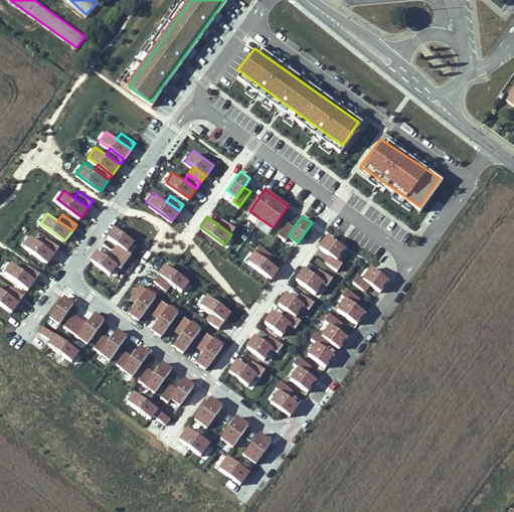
[(222,217),(217,224),(231,234),(236,227),(222,217)]
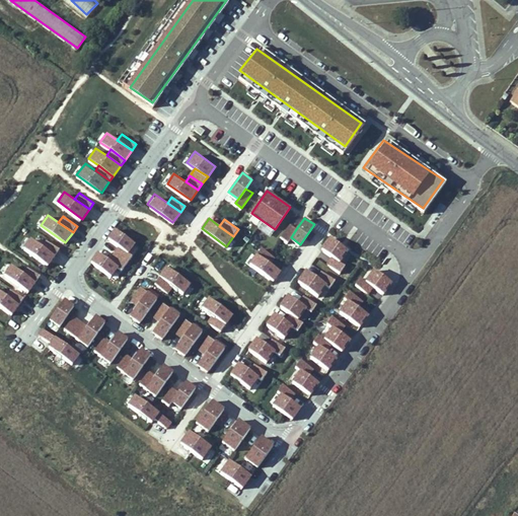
[(291,237),(298,226),(291,221),(281,236),(288,241),(291,237)]
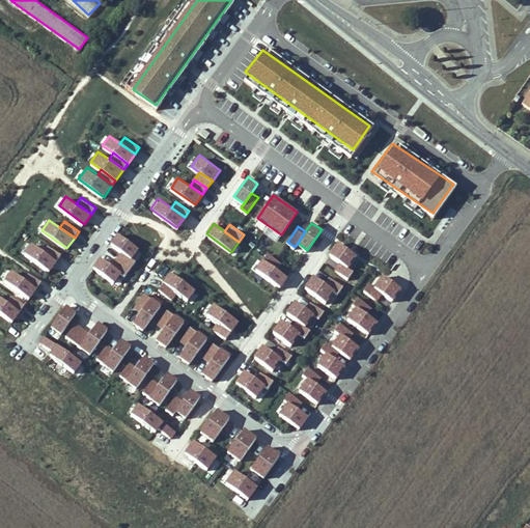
[(118,233),(111,244),(120,250),(131,257),(138,247),(118,233)]
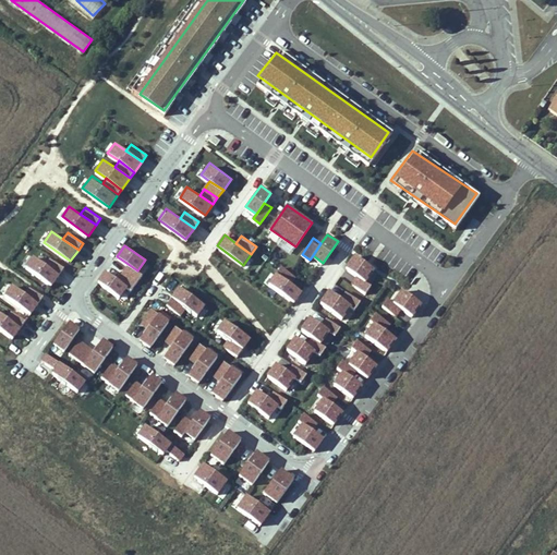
[(373,284),(367,279),(375,267),(356,254),(348,265),(358,273),(352,280),(367,291),(373,284)]
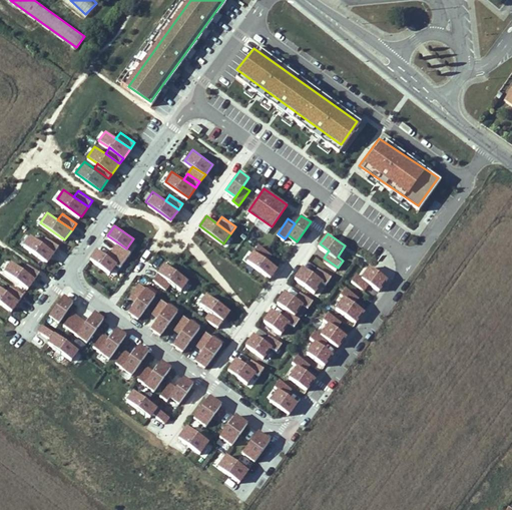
[(41,241),(31,234),(23,245),(48,263),(55,251),(41,241)]
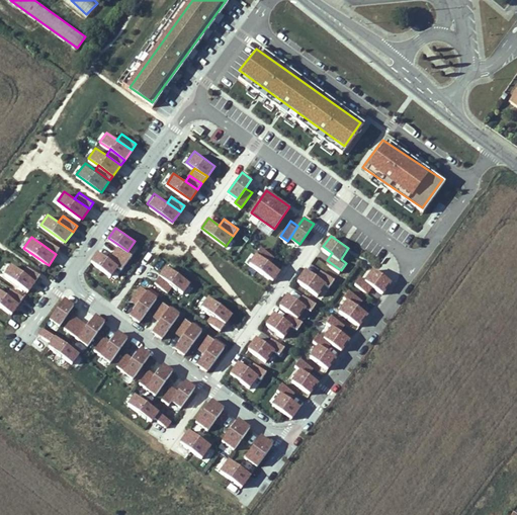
[(47,238),(41,244),(56,254),(61,248),(47,238)]
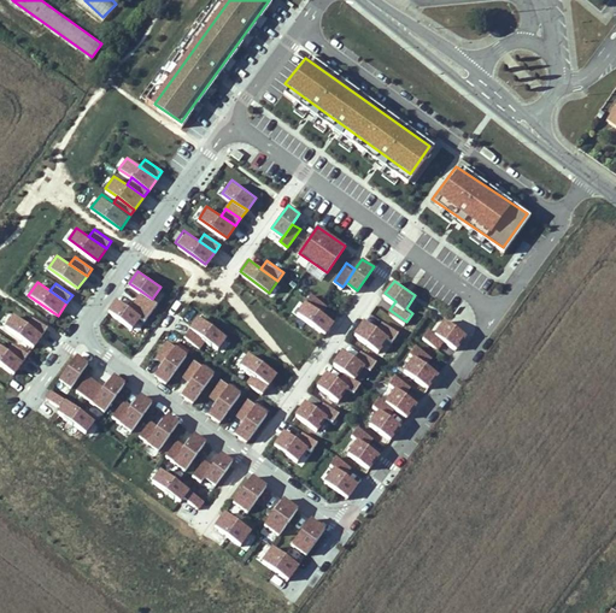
[(140,290),(134,299),(151,311),(157,302),(152,299),(140,290)]
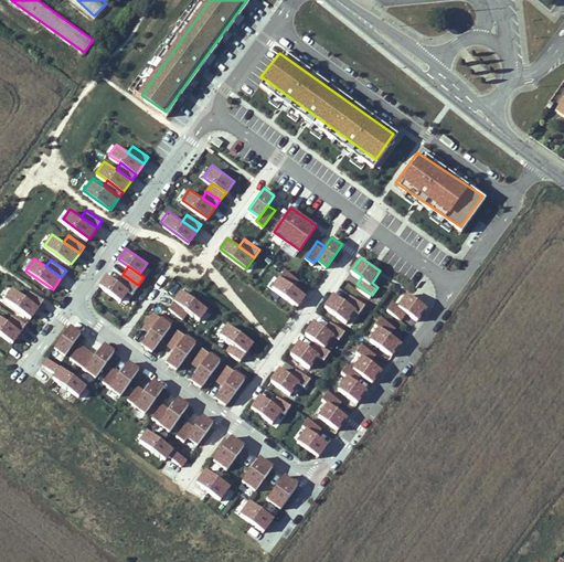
[(285,268),(279,276),(295,287),(300,278),(285,268)]
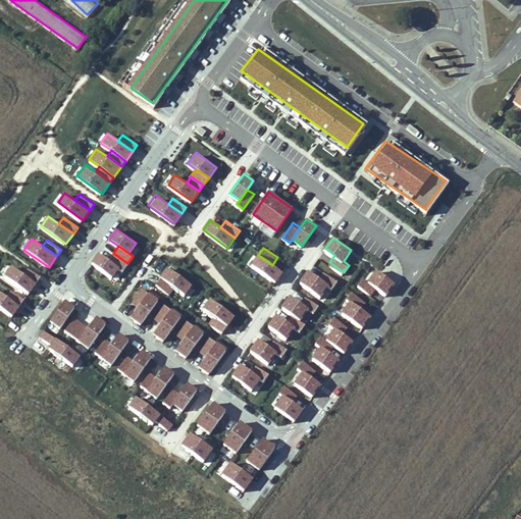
[(108,259),(100,253),(93,262),(111,276),(118,266),(108,259)]
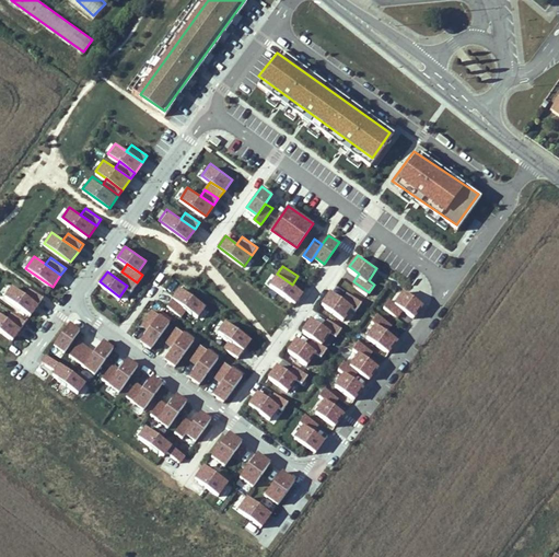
[(121,271),(116,278),(127,286),(131,289),(137,282),(121,271)]
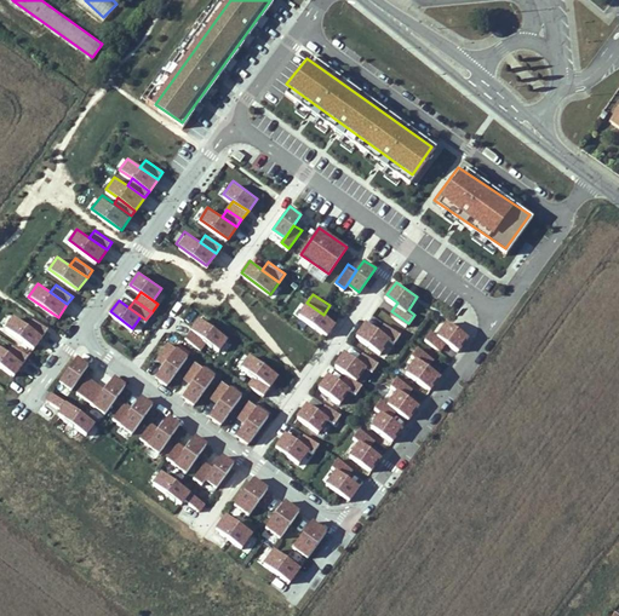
[(324,315),(307,303),(298,314),(327,334),(336,323),(324,315)]
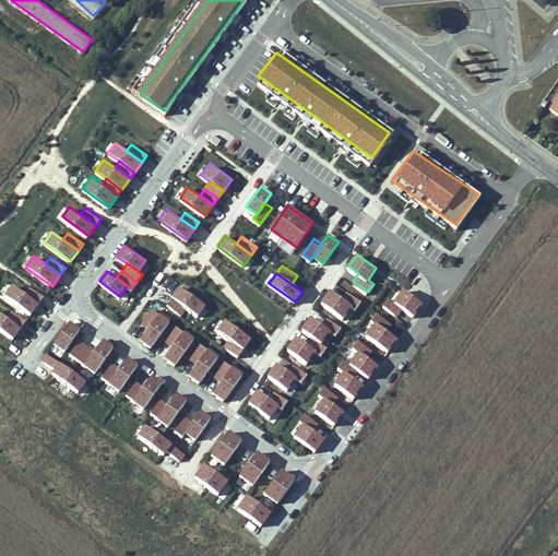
[(24,293),(12,285),(4,296),(32,314),(39,304),(24,293)]
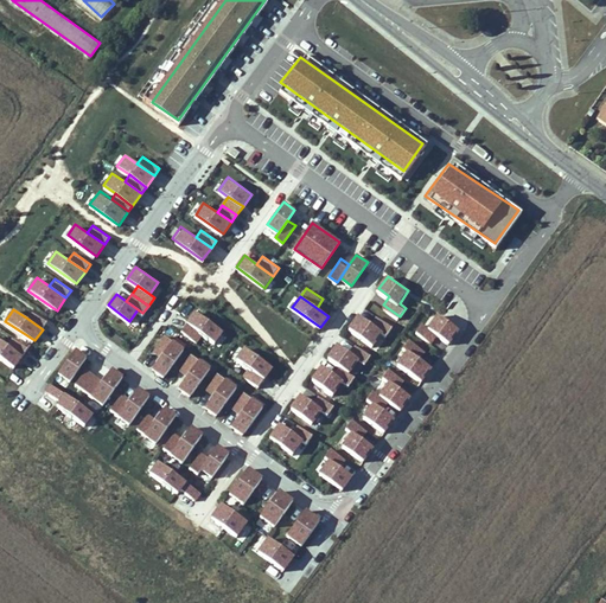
[(196,309),(187,322),(203,333),(215,341),(224,329),(196,309)]
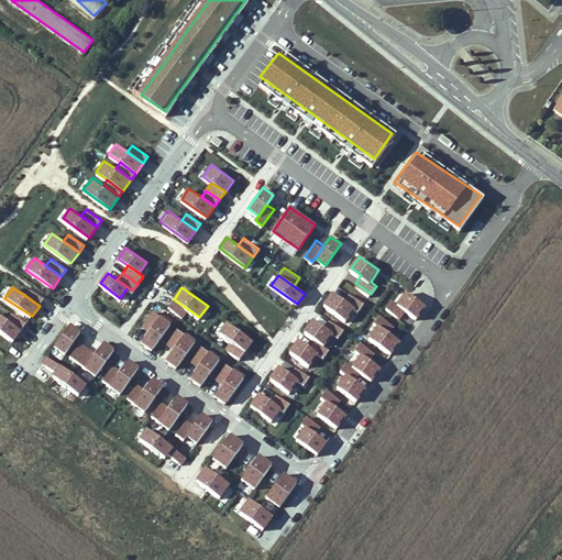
[(45,298),(29,288),(24,295),(40,306),(45,298)]
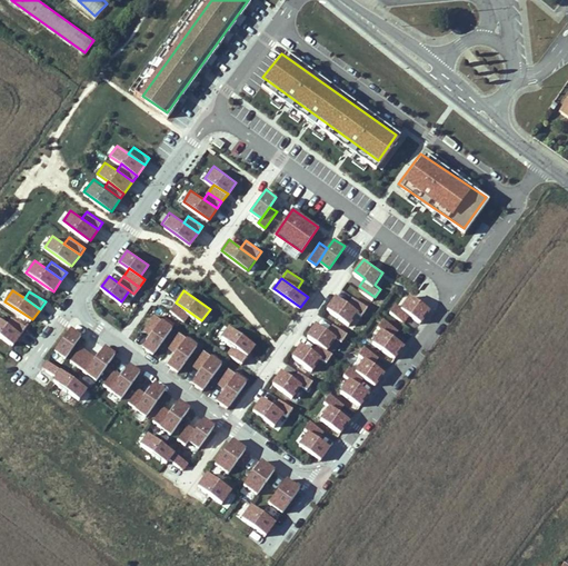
[(402,305),(397,301),(390,310),(405,320),(411,311),(422,319),(431,306),(411,291),(402,305)]
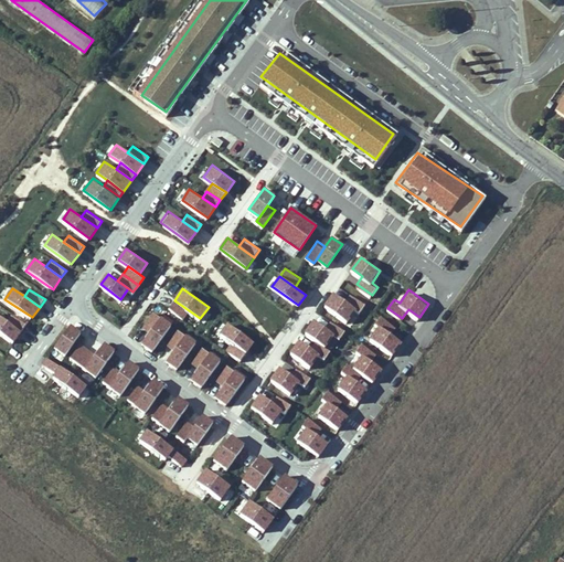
[(351,292),(347,298),(336,290),(326,304),(349,320),(357,307),(360,309),(365,301),(351,292)]
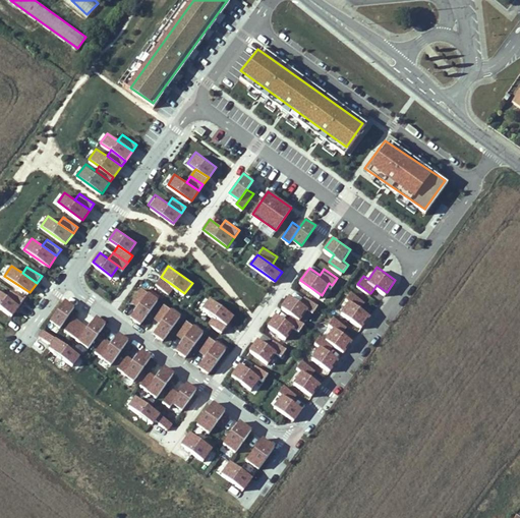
[(174,286),(161,277),(156,284),(170,293),(174,286)]
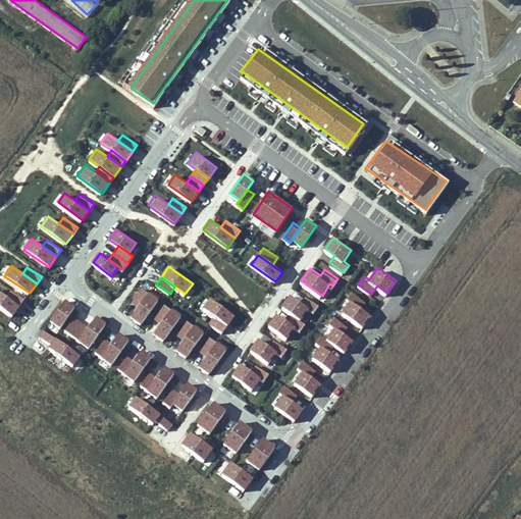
[(139,305),(149,291),(142,286),(132,300),(139,305)]
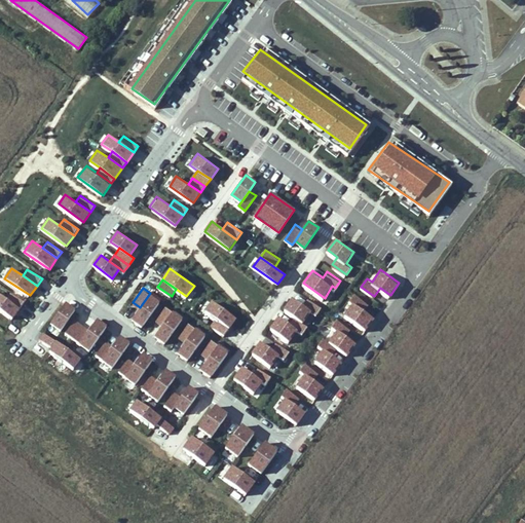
[(11,292),(6,298),(21,308),(26,302),(11,292)]
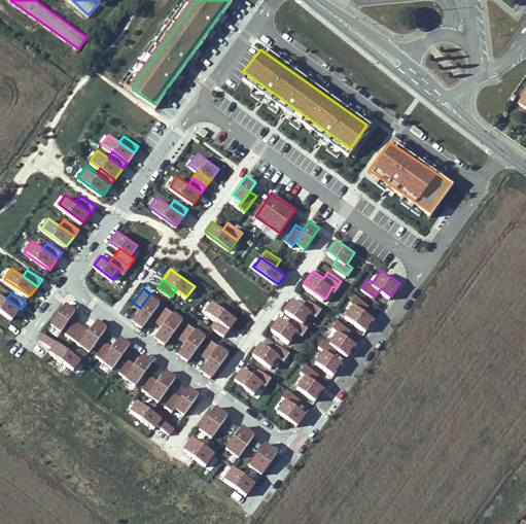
[(375,317),(364,310),(370,302),(356,292),(351,301),(354,302),(346,313),(366,328),(375,317)]
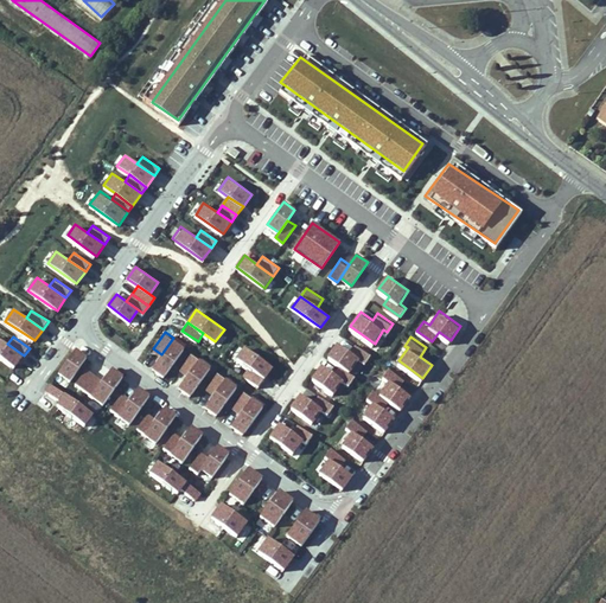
[(7,344),(0,338),(0,354),(17,366),(24,355),(7,344)]
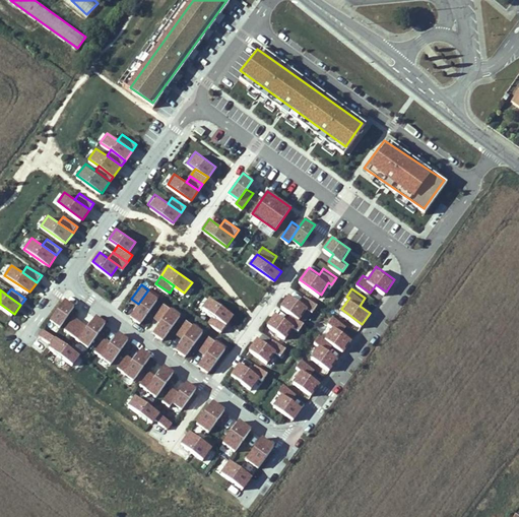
[(138,304),(130,315),(140,322),(158,297),(148,289),(138,304)]
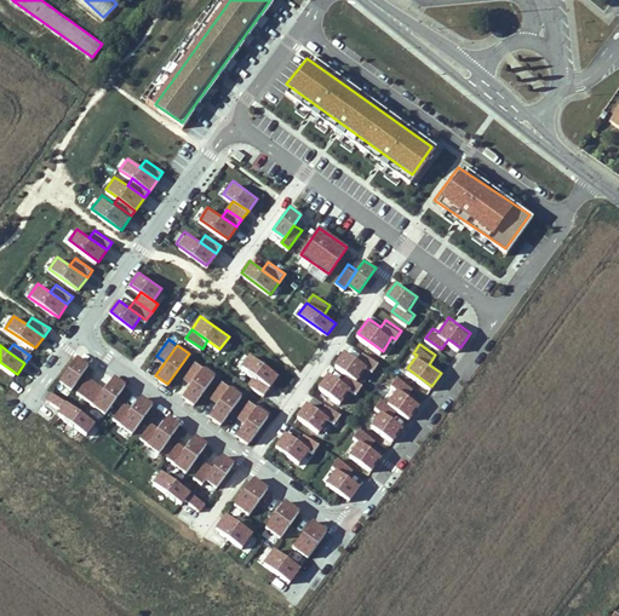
[(364,350),(357,357),(345,349),(334,363),(347,372),(360,380),(370,367),(373,369),(379,361),(364,350)]
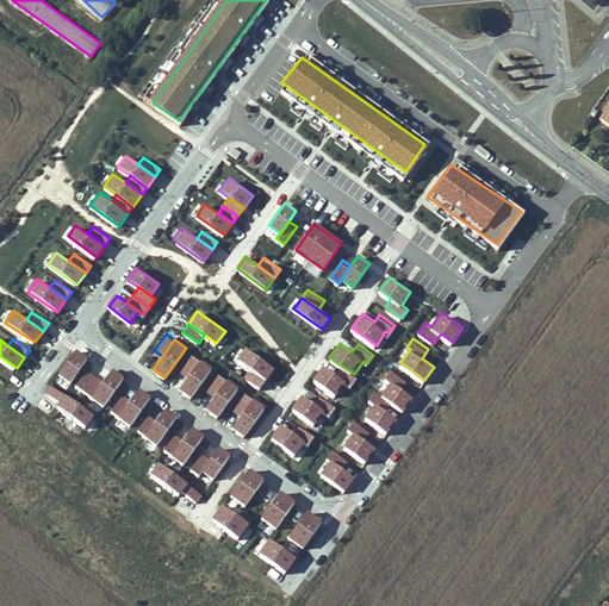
[(247,348),(238,360),(252,368),(267,380),(275,368),(247,348)]
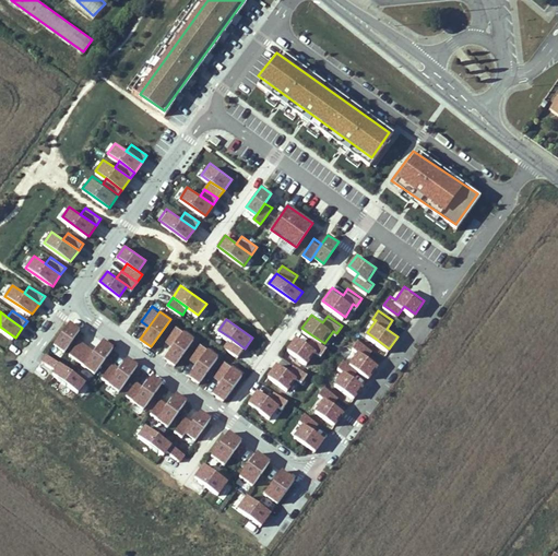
[(64,351),(80,329),(69,321),(54,342),(64,351)]
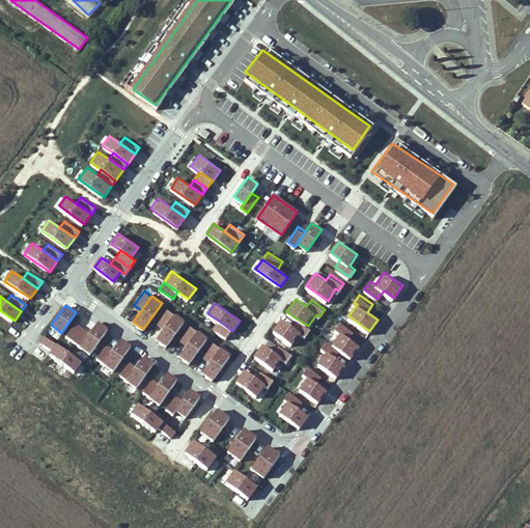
[(158,323),(165,328),(175,312),(168,307),(158,323)]
